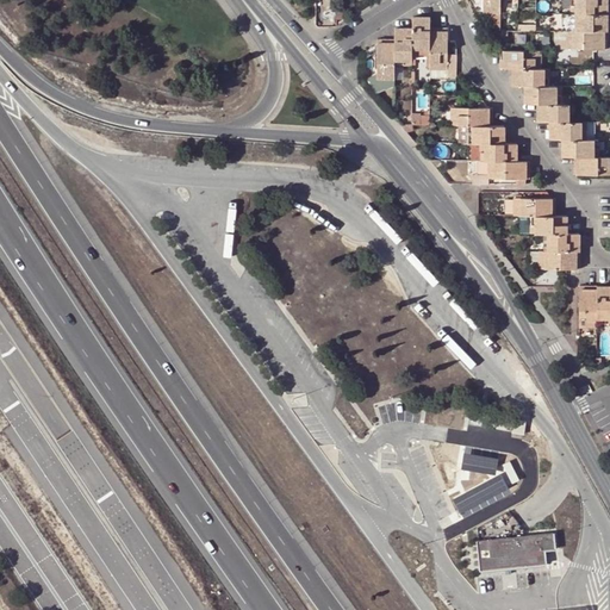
[(481,0),(483,12),(490,12),(490,31),(500,31),(499,0),(481,0)]
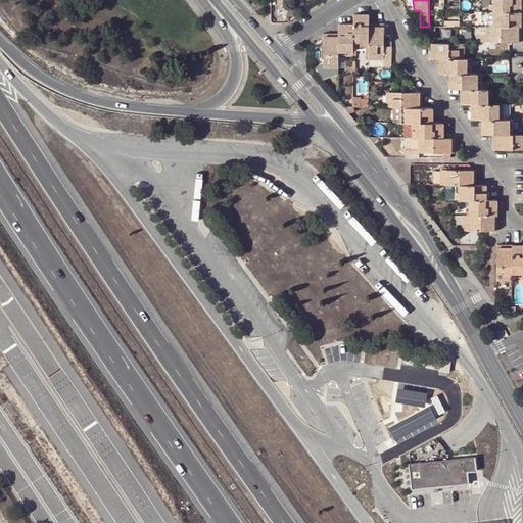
[(521,12),(520,0),(489,0),(489,12),(521,12)]
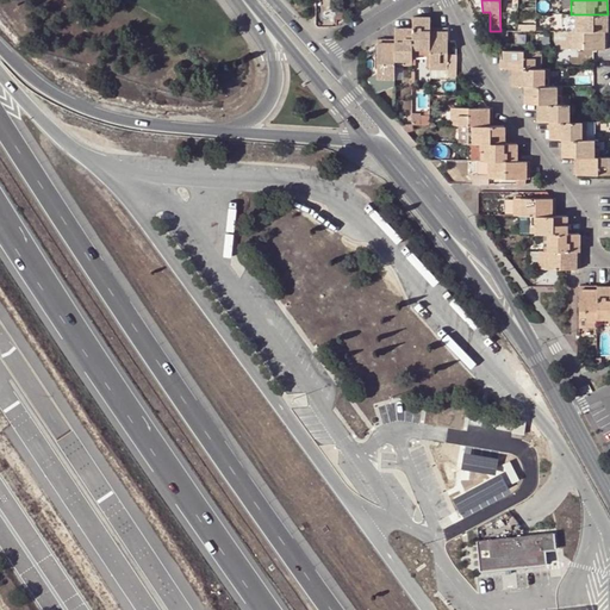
[(571,14),(571,31),(608,31),(608,14),(571,14)]
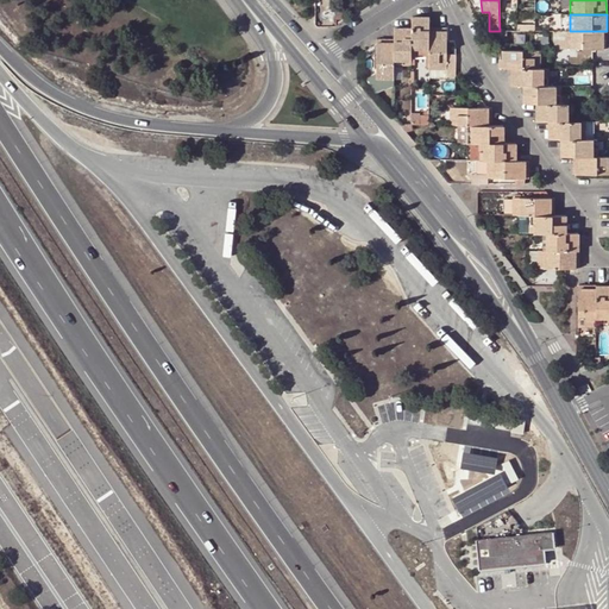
[(413,17),(412,29),(412,56),(428,56),(429,29),(429,18),(413,17)]
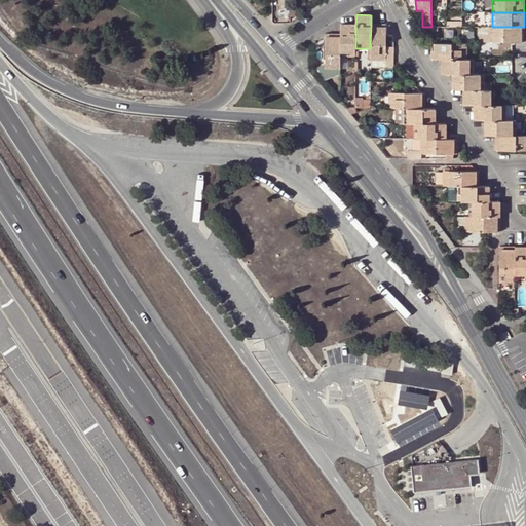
[(341,25),(341,34),(340,54),(355,54),(355,48),(355,25),(341,25)]
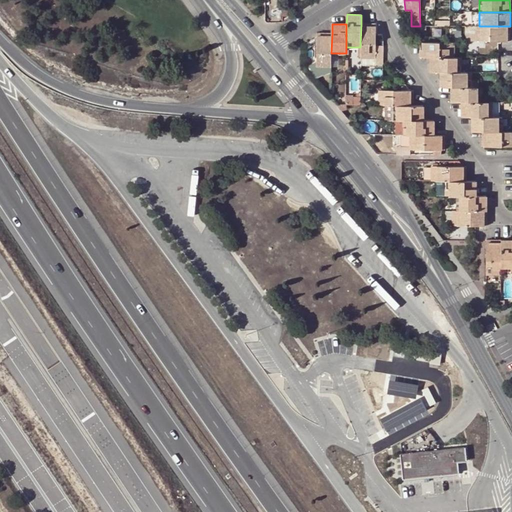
[(375,34),(375,24),(361,24),(360,47),(360,57),(375,57),(375,40),(375,34)]
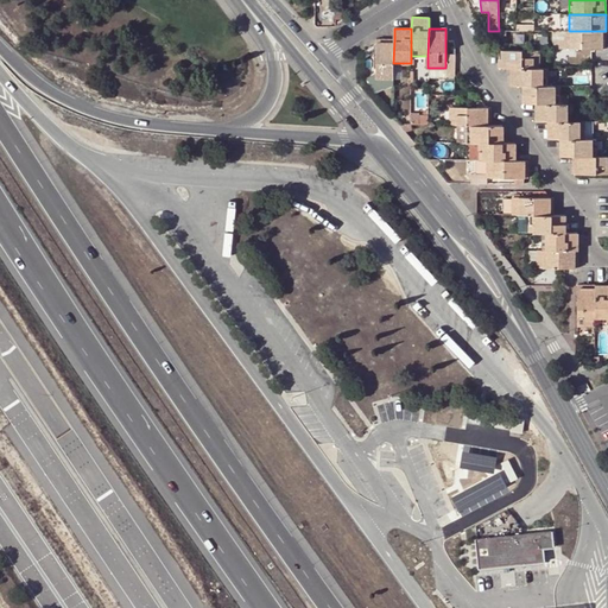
[(606,49),(606,31),(569,31),(564,31),(564,49),(589,49),(606,49)]
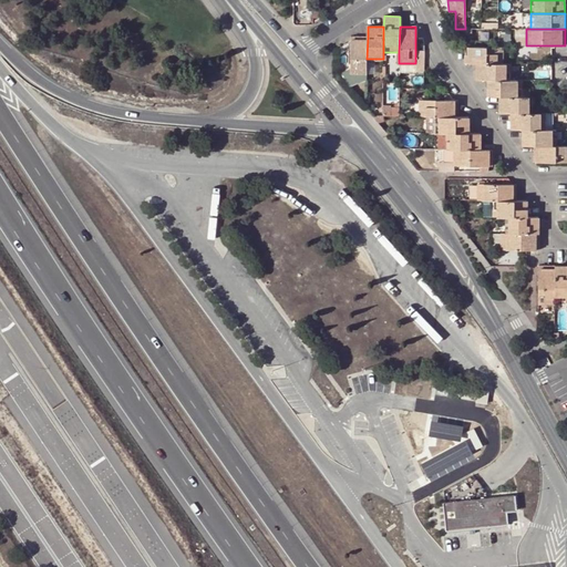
[(350,72),(354,72),(367,73),(367,59),(368,37),(350,37),(350,41),(350,72)]
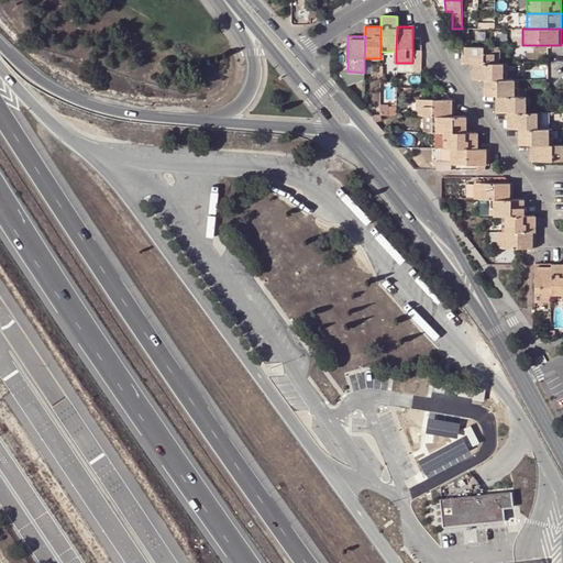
[(475,63),(499,64),(499,47),(463,46),(463,63),(475,63)]
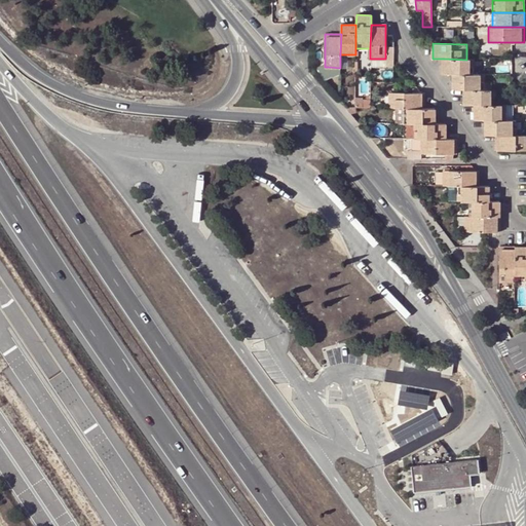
[(454,74),(474,74),(474,60),(466,60),(444,59),(444,74),(454,74)]
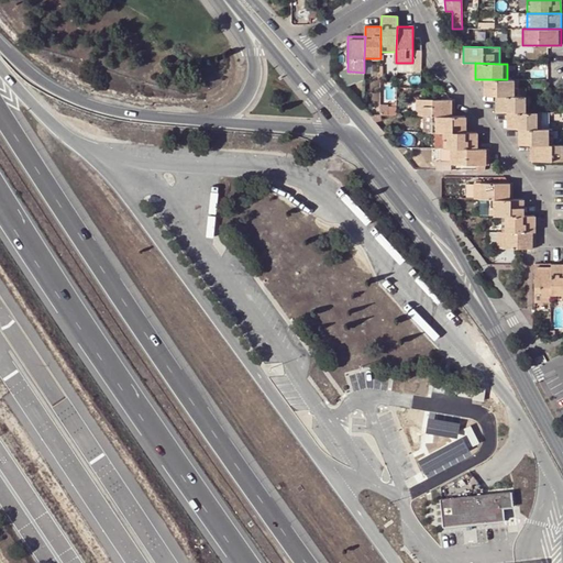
[(497,96),(519,96),(518,79),(507,79),(486,79),(486,96),(497,96)]
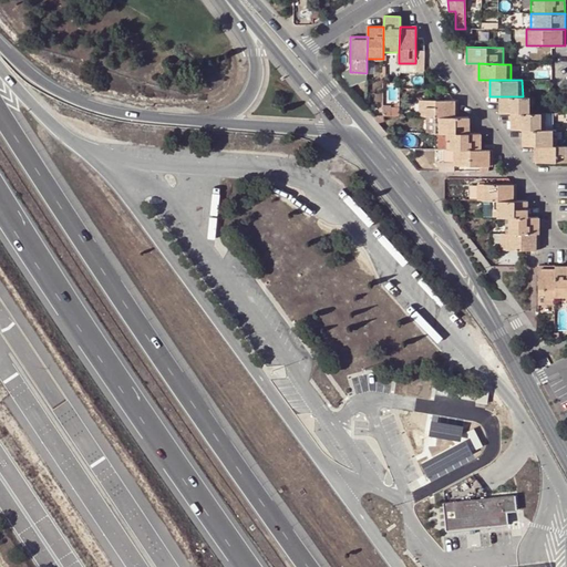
[(534,96),(523,96),(501,96),(502,113),(513,113),(534,113),(534,96)]
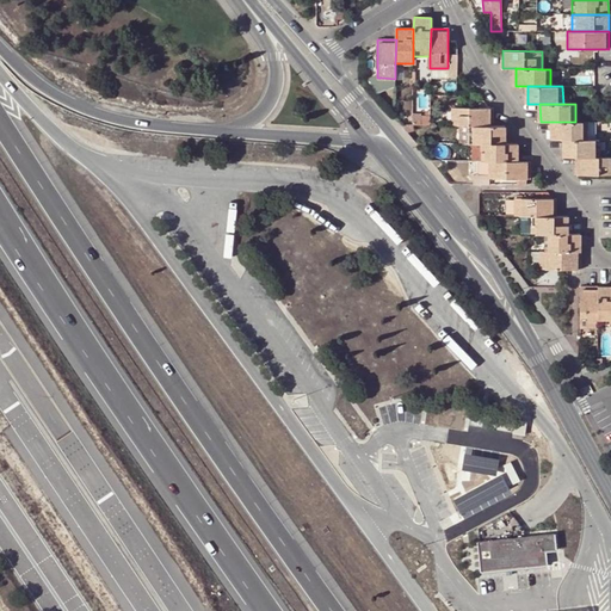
[(489,109),(486,109),(454,106),(452,124),(461,124),(469,124),(493,125),(493,109),(489,109)]
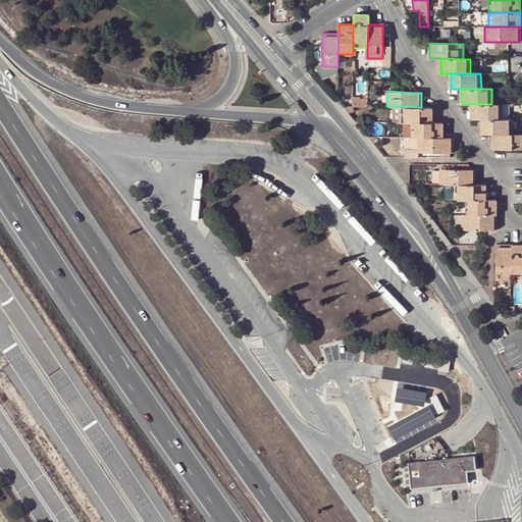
[(472,119),(482,119),(503,119),(502,104),(491,104),(472,104),(472,119)]
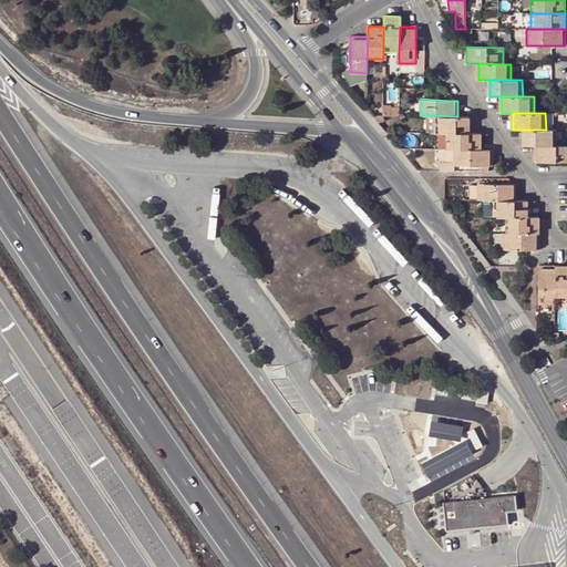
[(457,116),(435,115),(435,133),(439,133),(446,133),(468,133),(468,116),(457,116)]
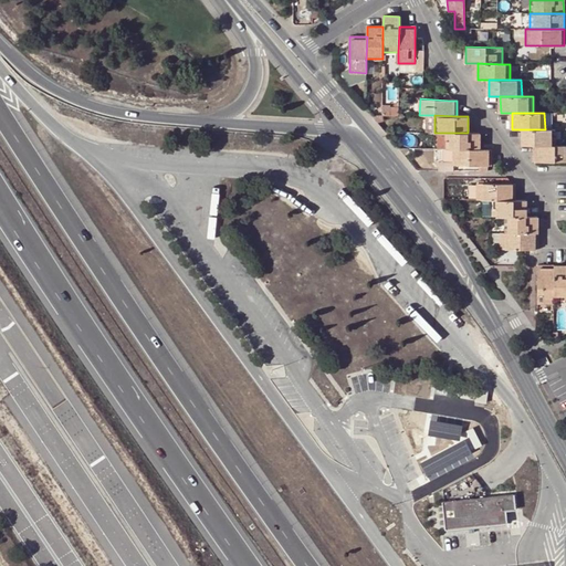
[(555,129),(545,129),(523,129),(523,146),(534,146),(555,146),(555,129)]
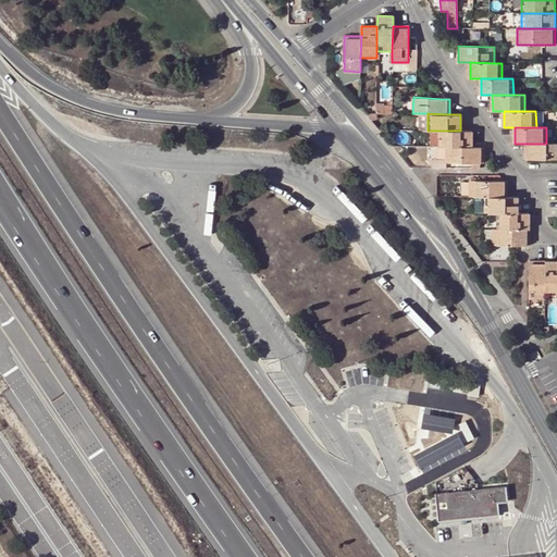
[(446,147),(470,147),(471,131),(460,131),(438,131),(438,147),(446,147)]
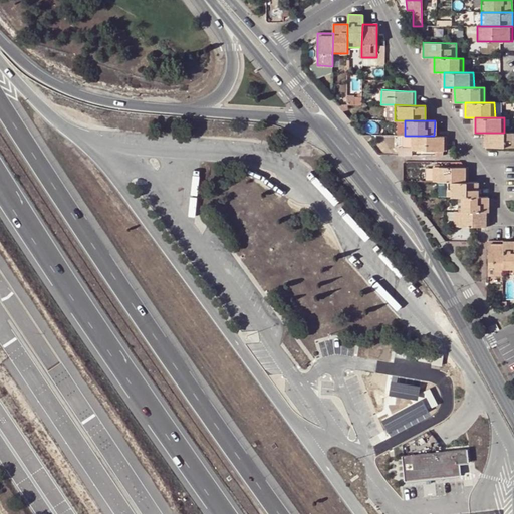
[(485,147),(513,147),(513,133),(504,133),(485,133),(485,147)]
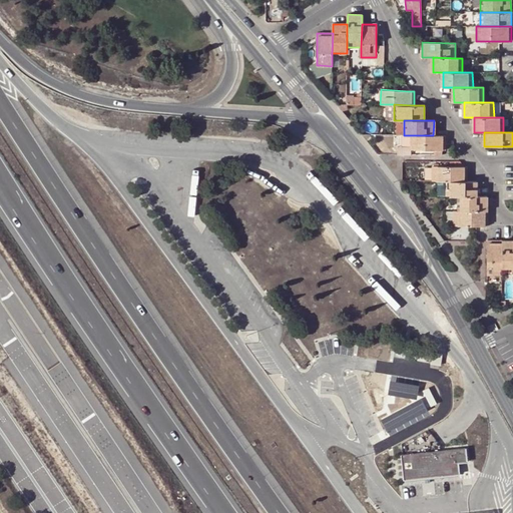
[(402,145),(411,146),(411,135),(404,135),(402,135),(402,145)]
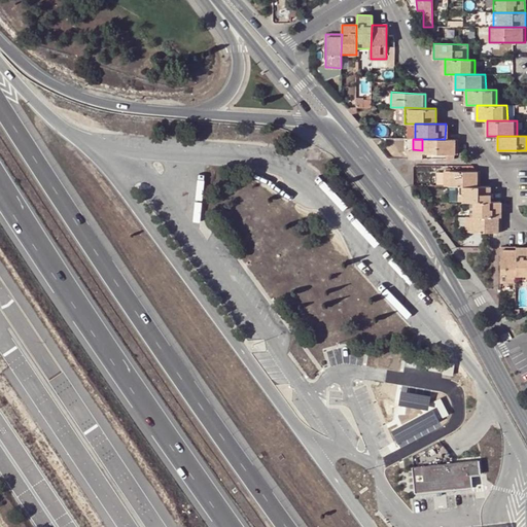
[(422,150),(422,153),(446,153),(446,159),(454,159),(454,153),(455,154),(457,153),(456,140),(445,139),(422,139),(422,150)]
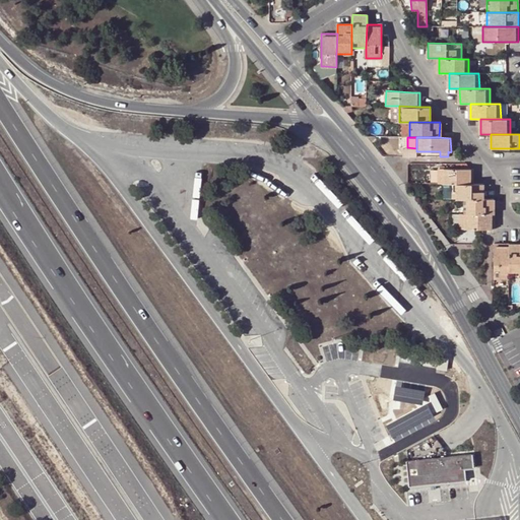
[(470,170),(439,169),(439,171),(439,182),(439,184),(452,184),(472,184),(472,169),(470,170)]
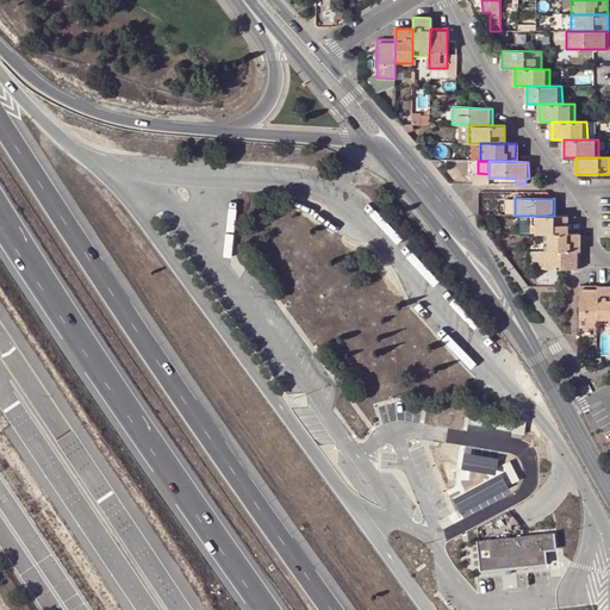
[(554,216),(530,216),(530,234),(537,234),(543,234),(566,234),(566,216),(554,216)]
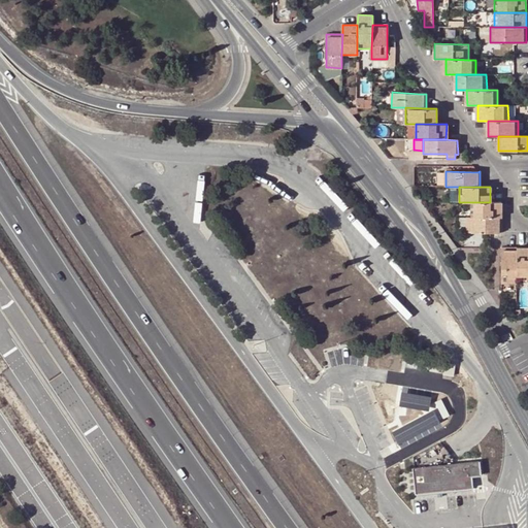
[(470,210),(470,218),(500,218),(500,202),(490,202),(470,202),(470,210)]
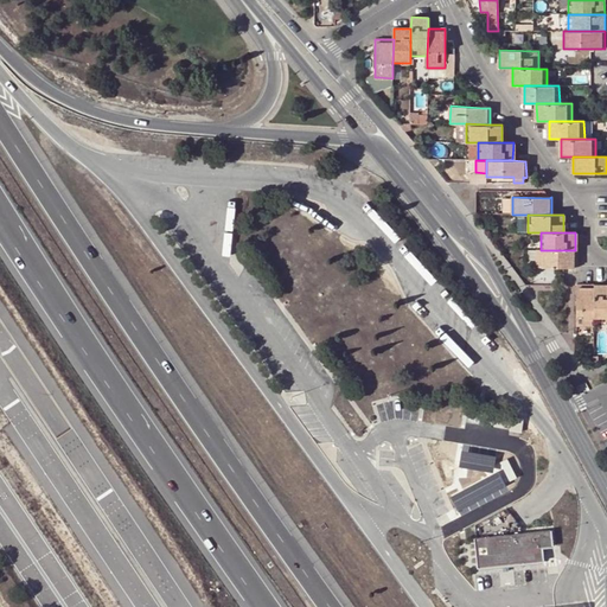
[(563,267),(575,267),(575,250),(541,250),(536,250),(536,261),(536,267),(560,267),(563,267)]
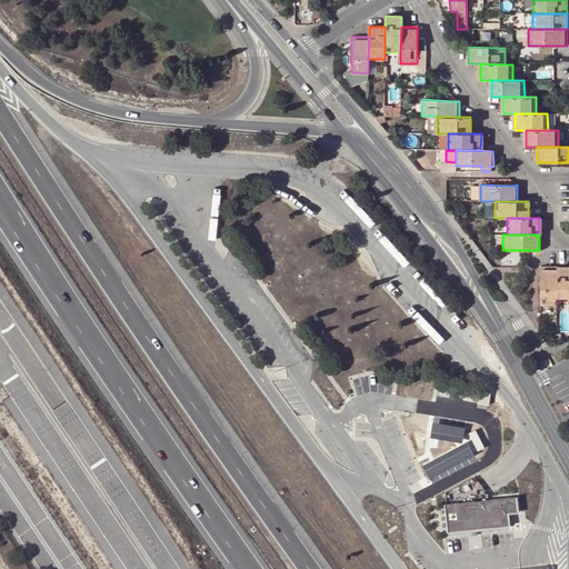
[(556,301),(568,300),(568,267),(556,268),(556,301)]
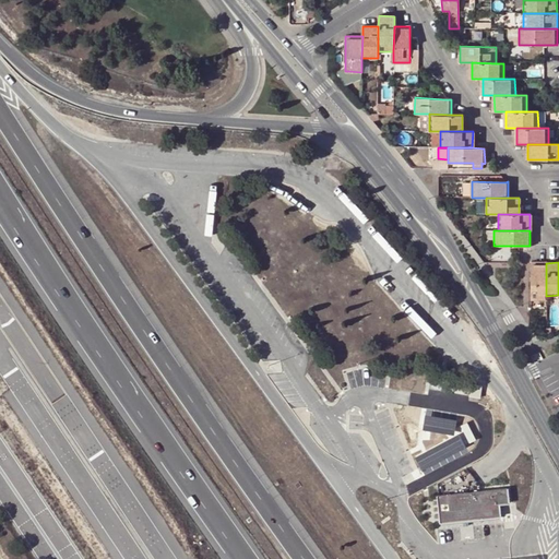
[(531,263),(531,299),(546,299),(546,296),(546,263),(531,263)]
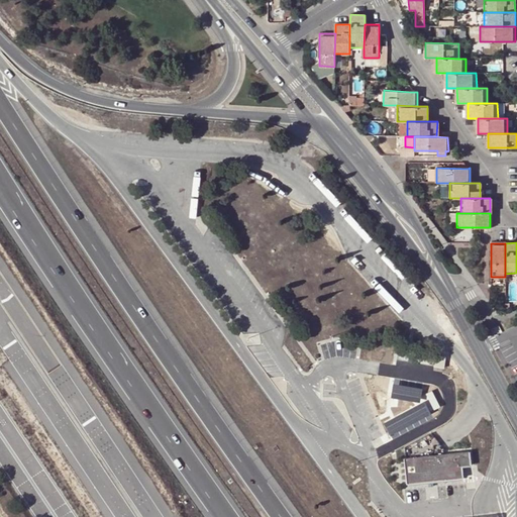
[(435,355),(433,366),(443,368),(445,356),(435,355)]
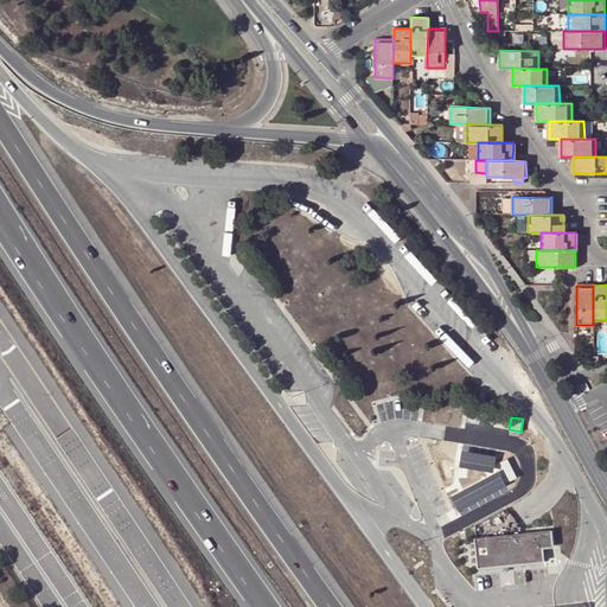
[(475,537),(478,566),(543,558),(542,545),(551,544),(550,528),(475,537)]
